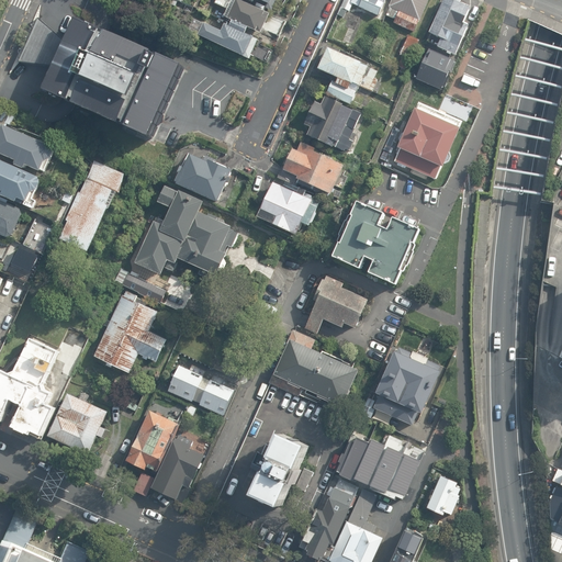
[(272,12),(242,0),(213,0),(209,12),(263,34),(272,12)]
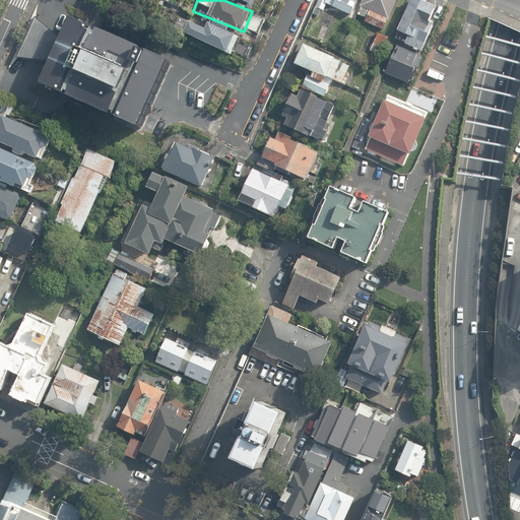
[(325,3),(326,0),(318,0),(313,14),(319,16),(322,10),(324,11),(327,4),(325,3)]
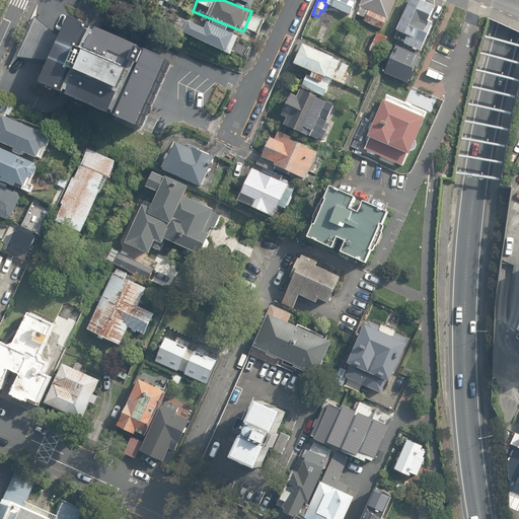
[(325,0),(324,3),(326,4),(350,14),(356,0),(325,0)]
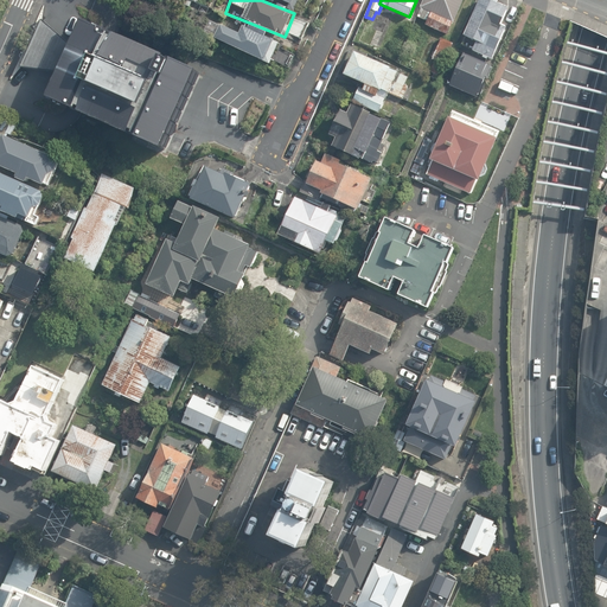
[(423,0),(420,7),(421,8),(417,17),(427,21),(426,25),(448,34),(462,0),(423,0)]
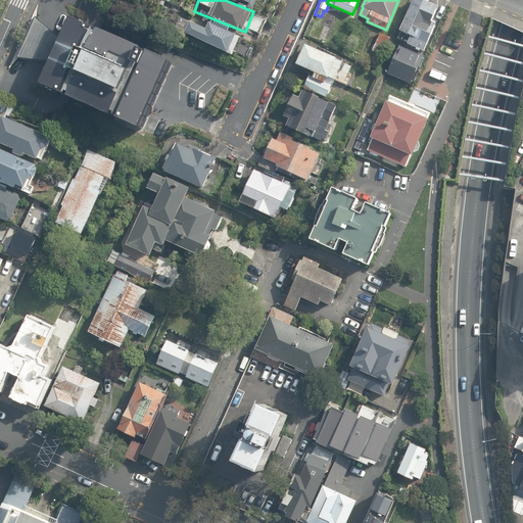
[(413,0),(400,31),(412,36),(408,44),(417,48),(416,49),(420,51),(420,49),(425,51),(437,25),(436,24),(437,21),(433,20),(439,6),(429,2),(430,0),(413,0)]
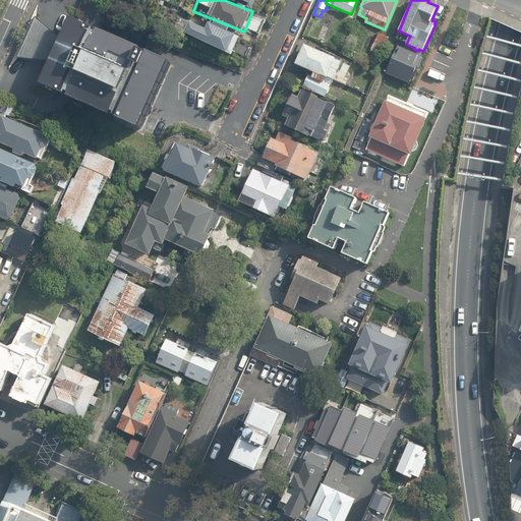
[(173,65),(71,18),(41,87),(141,132),(173,65)]
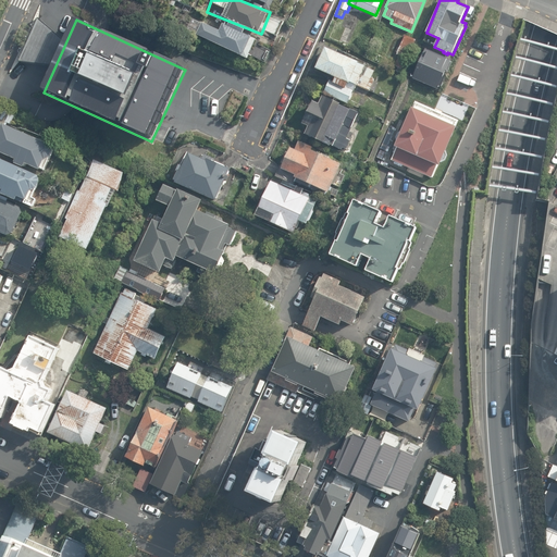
[(252,40),(219,24),(210,40),(245,57),(252,40)]
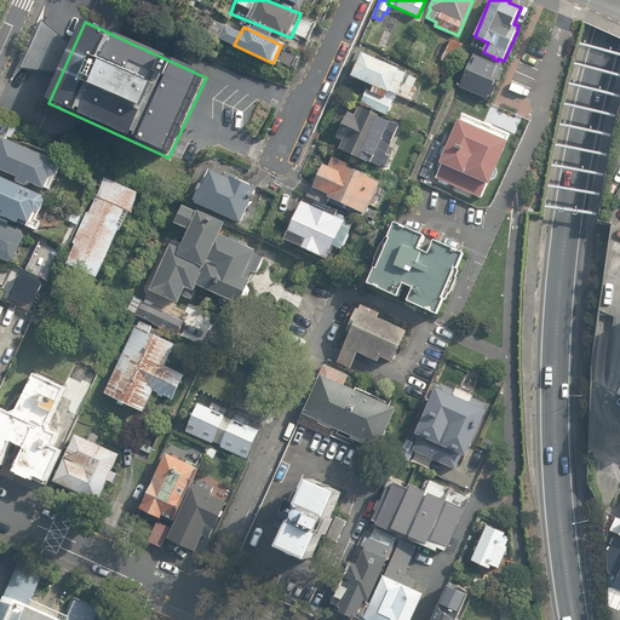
[(451,78),(465,46),(451,39),(441,61),(445,62),(440,73),(451,78)]
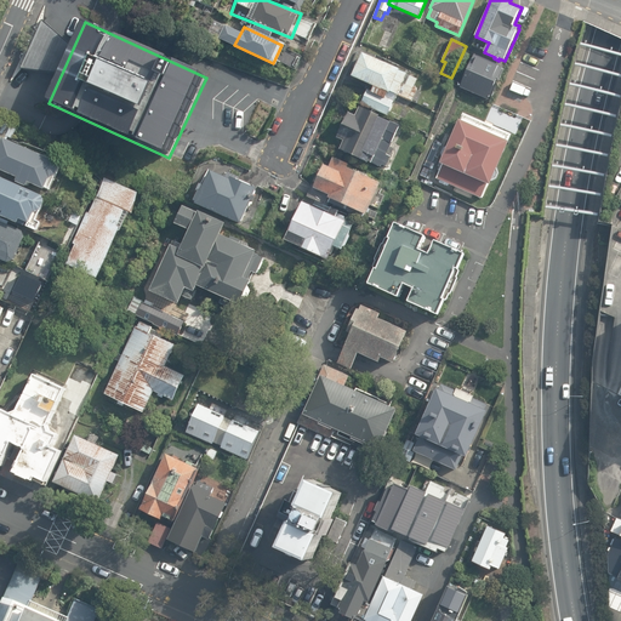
[(505,67),(468,51),(466,58),(472,61),(460,87),(490,101),(505,67)]
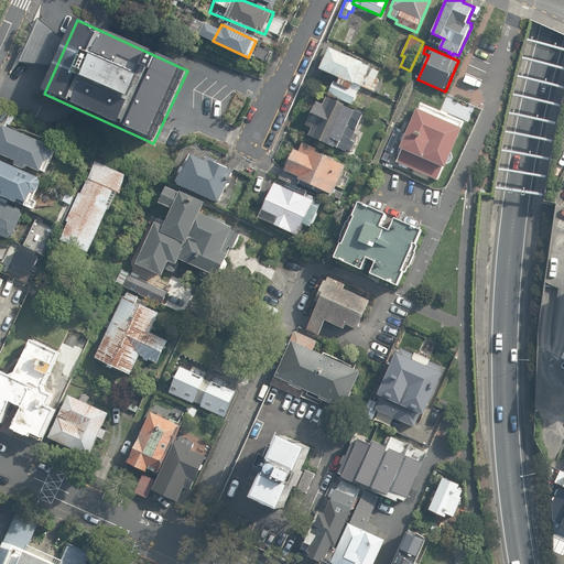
[(365,63),(329,47),(320,69),(336,77),(334,83),(329,94),(328,95),(354,106),(354,105),(362,87),(375,93),(380,80),(377,79),(380,72),(364,64),(365,63)]
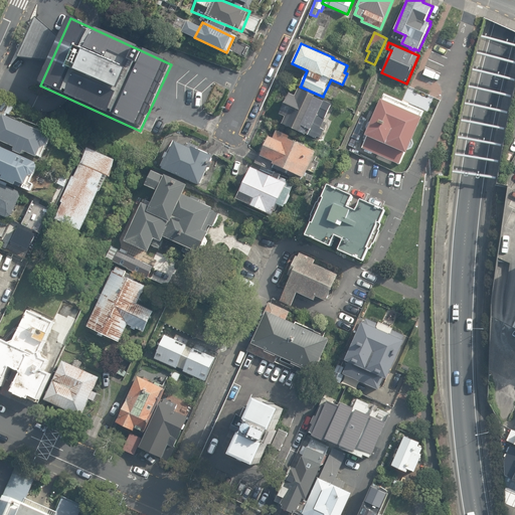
[(295,96),(289,93),(279,114),(285,117),(282,125),(306,136),(306,135),(308,136),(309,135),(317,139),(317,137),(321,139),(325,130),(321,129),(332,105),(315,97),(299,89),(295,96)]
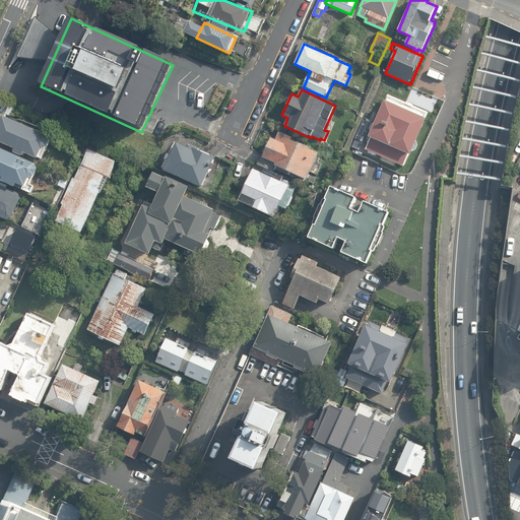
[(430,113),(388,94),(369,137),(371,138),(366,149),(404,167),(409,154),(410,155),(412,151),(416,149),(417,145),(416,142),(430,113)]
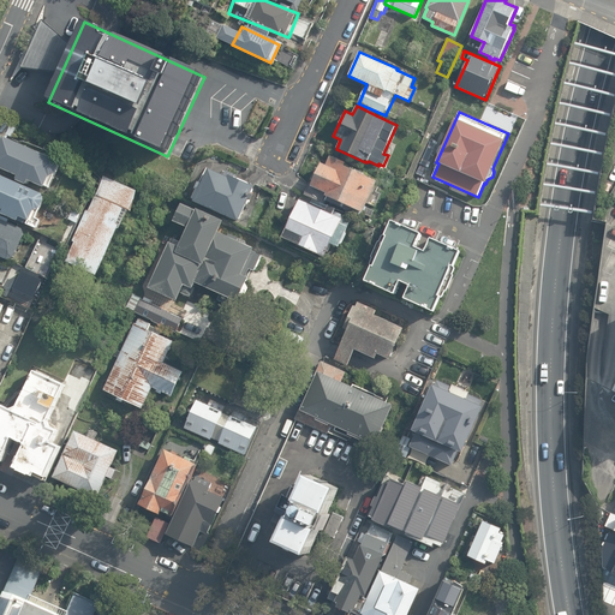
[(61,159),(6,136),(0,148),(0,166),(18,174),(16,178),(30,184),(31,179),(48,186),(53,175),(59,174),(64,165),(61,159)]
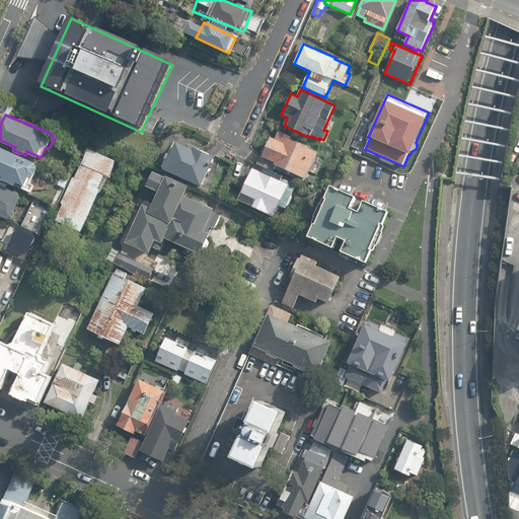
[(320,153),(270,132),(257,160),(307,182),(320,153)]
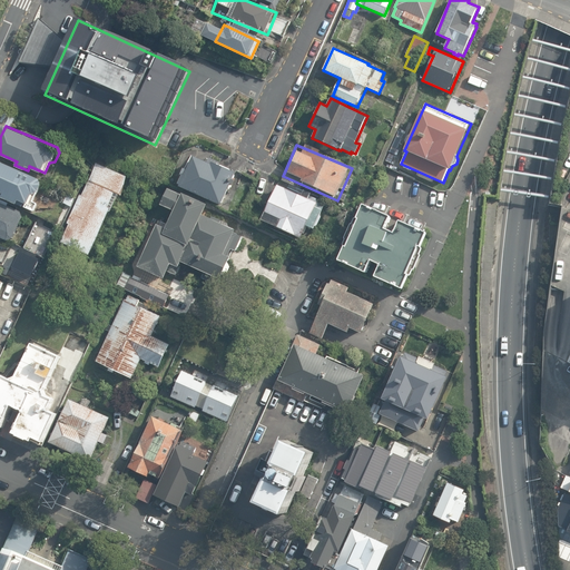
[(207,165),(196,159),(196,157),(192,156),(185,170),(184,170),(182,177),(183,178),(178,187),(180,187),(180,189),(223,208),(237,175),(232,173),(231,170),(223,167),(222,167),(219,167),(220,164),(209,158),(207,165)]
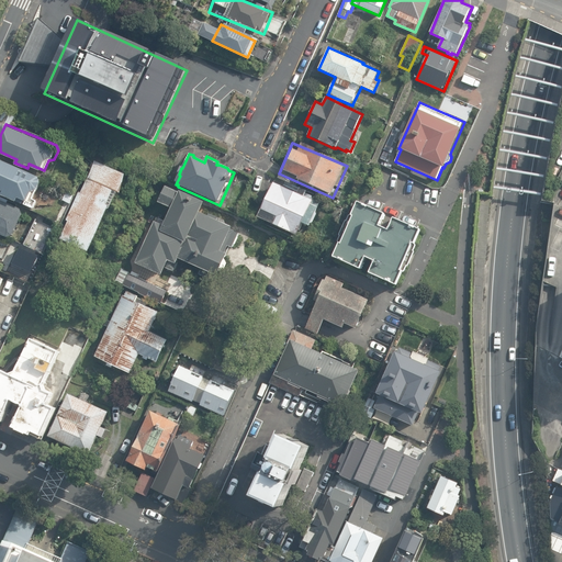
[(43,181),(42,177),(0,157),(0,188),(6,191),(4,194),(19,201),(21,197),(30,201),(34,191),(40,189),(43,181)]
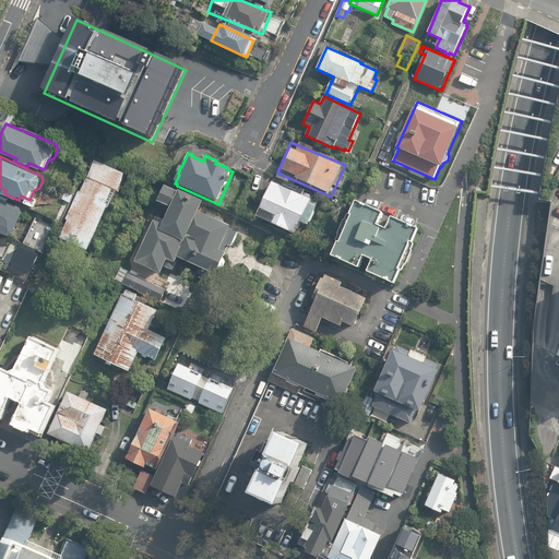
[(126,176),(95,163),(60,241),(92,254),(126,176)]
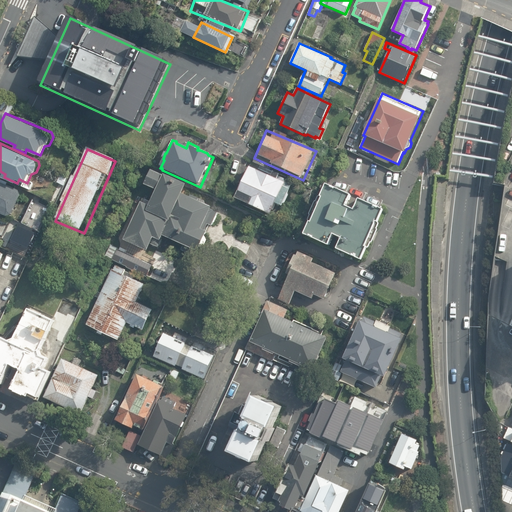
[(290,182),(246,164),(234,194),(278,212),(290,182)]
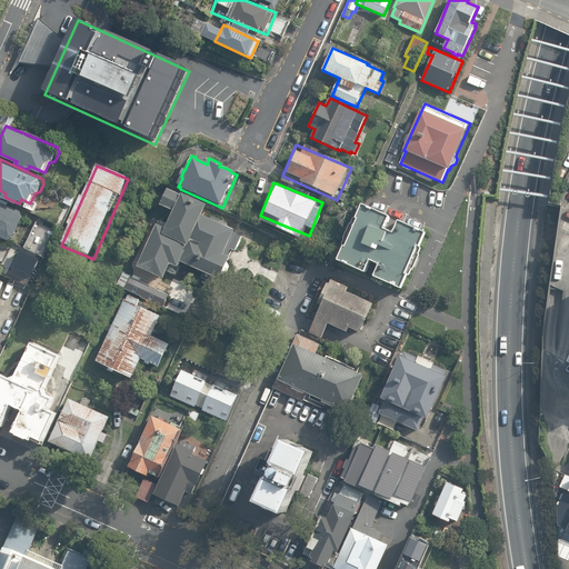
[(182,197),(169,190),(161,207),(175,213),(169,226),(157,219),(153,227),(157,228),(145,255),(142,255),(139,261),(141,262),(138,269),(165,281),(168,272),(177,276),(181,263),(221,281),(223,275),(228,275),(230,268),(229,265),(231,260),(229,259),(232,251),(237,253),(243,238),(236,235),(237,232),(221,226),(222,222),(212,218),(211,221),(203,218),(208,207),(182,196),(182,197)]
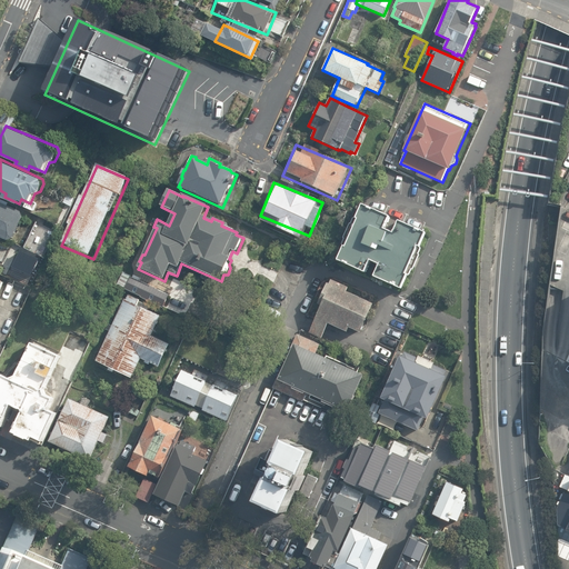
[(22,211),(0,201),(0,235),(9,239),(17,237),(25,217),(22,211)]
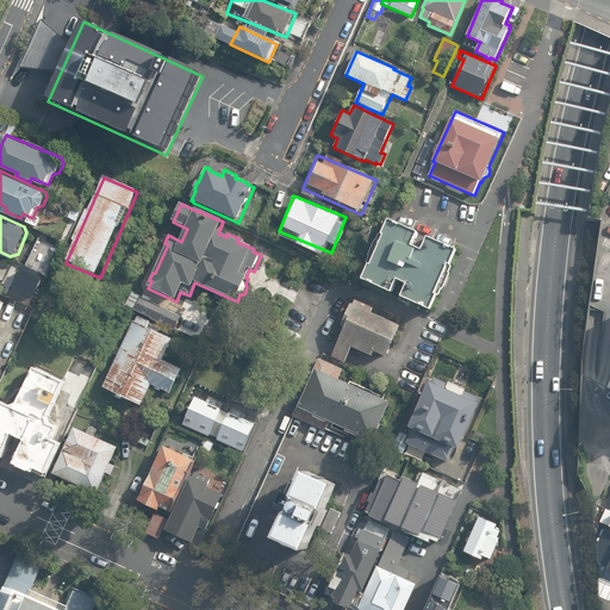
[(461,249),(390,216),(363,275),(436,310),(461,249)]
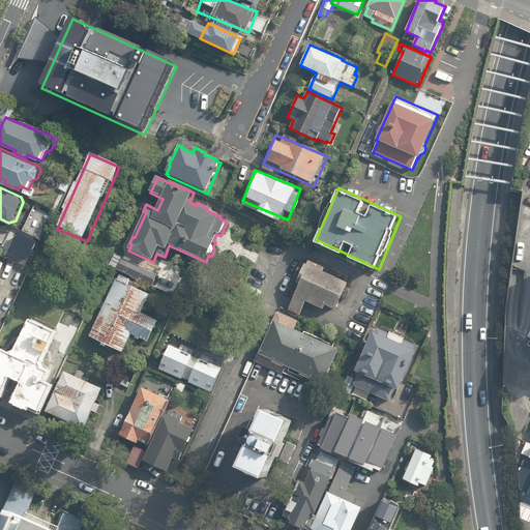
[(153,287),(158,274),(124,259),(118,271),(153,287)]
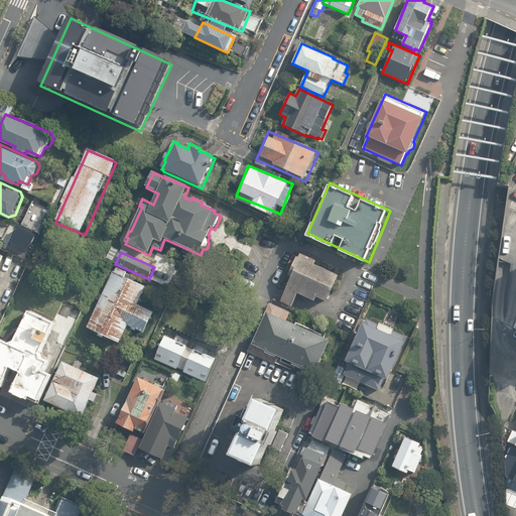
[(339,273),(298,256),(279,300),(292,306),(298,292),(315,299),(317,295),(328,299),(339,273)]
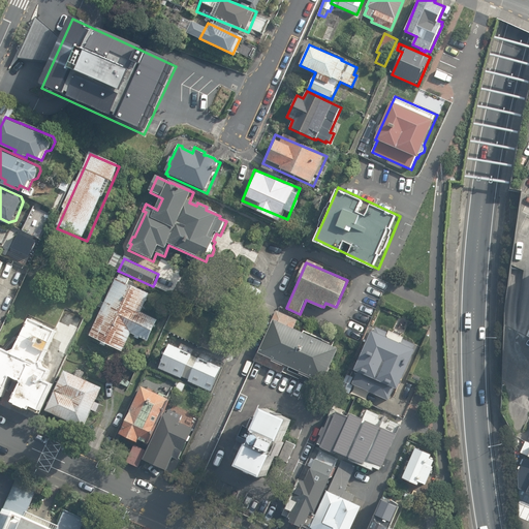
[(150,293),(116,279),(90,336),(123,351),(131,334),(148,341),(158,320),(142,312),(150,293)]
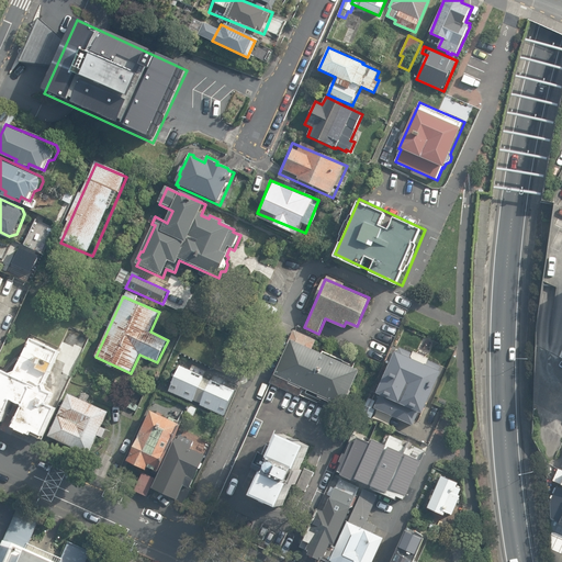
[(64,351),(29,336),(15,372),(1,369),(0,371),(0,419),(7,423),(17,403),(25,407),(15,426),(47,438),(60,408),(54,402),(58,394),(49,389),(64,351)]
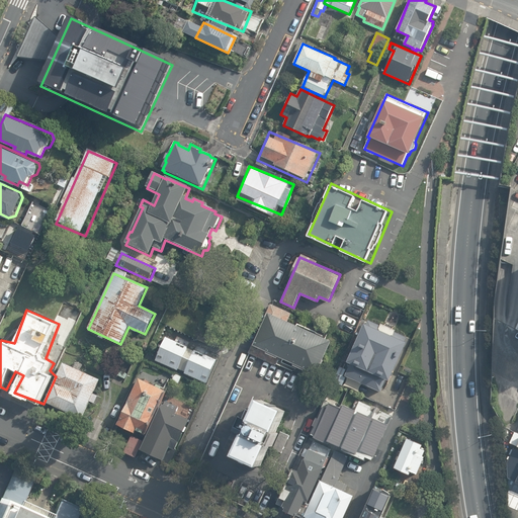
[(334,342),(268,314),(251,345),(320,374),(334,342)]
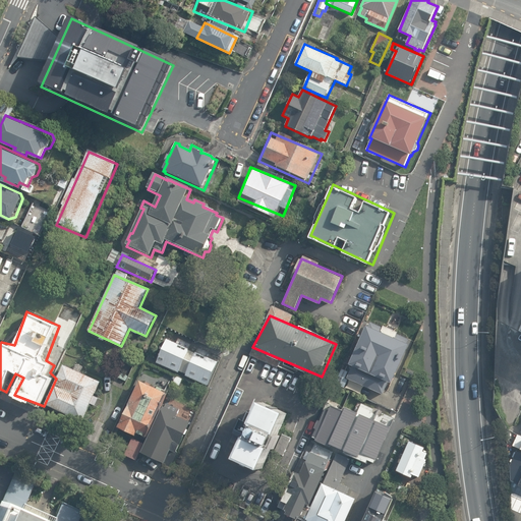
[(412,341),(370,325),(346,374),(390,396),(412,341)]
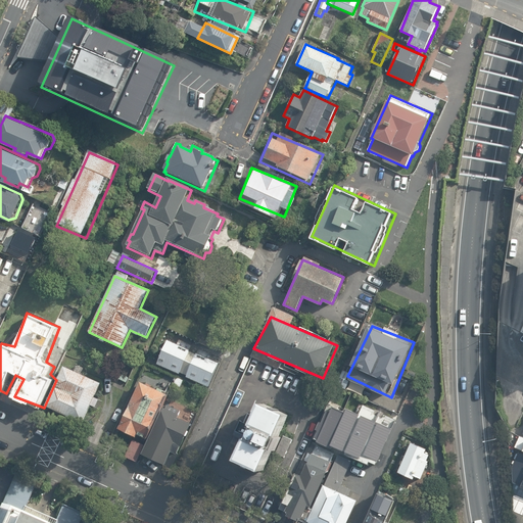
[(156,365),(208,390),(223,360),(170,335),(156,365)]
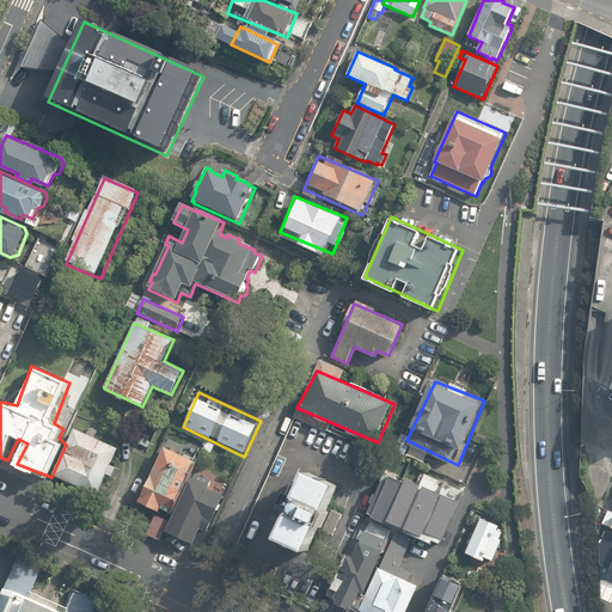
[(118,450),(75,429),(57,475),(98,493),(118,450)]
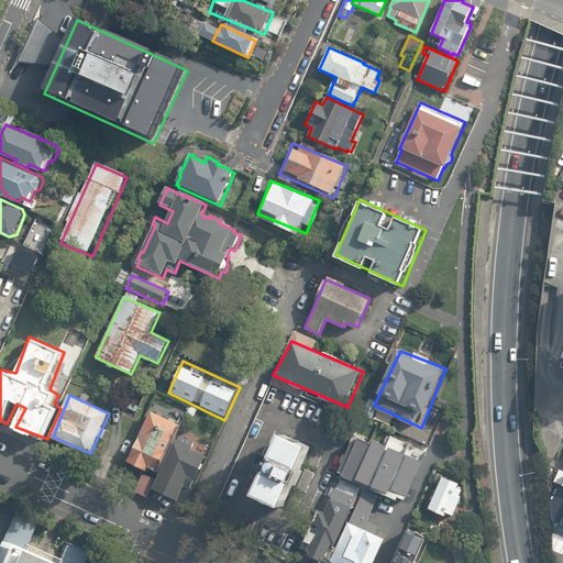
[(180,424),(147,412),(127,459),(156,471),(180,424)]
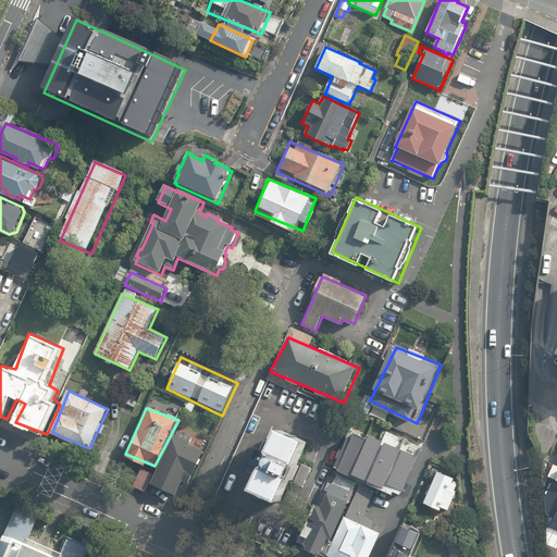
[(308,442),(280,429),(269,450),(259,446),(252,459),(262,465),(250,490),(279,504),(308,442)]
